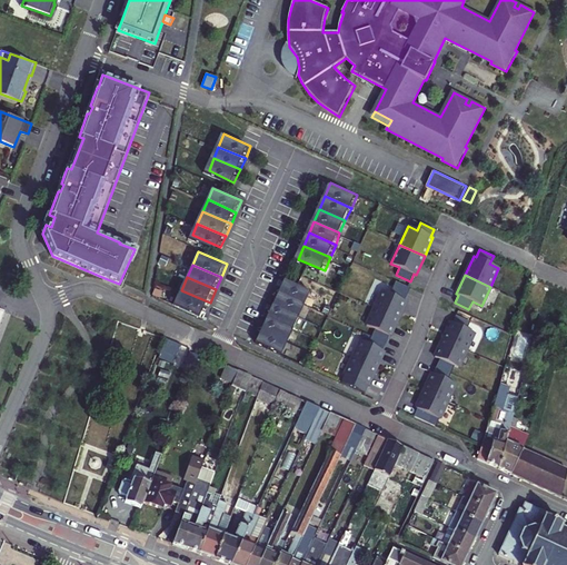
[(288,278),(282,291),(307,303),(312,289),(288,278)]
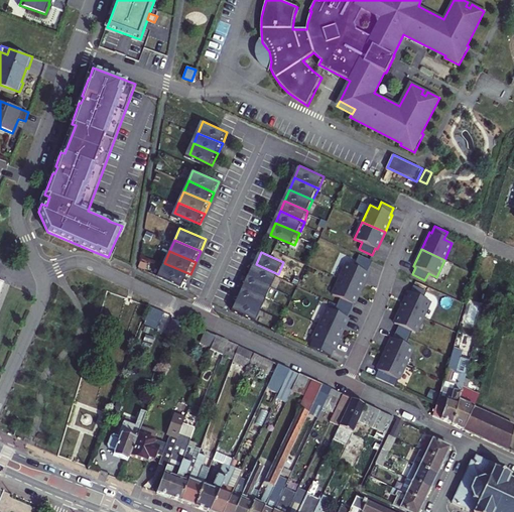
[(347,263),(340,279),(361,288),(368,273),(367,272),(370,265),(357,260),(354,266),(347,263)]
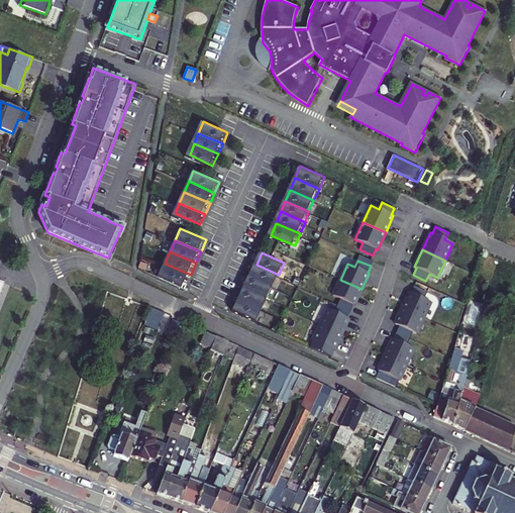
[(165,264),(161,275),(185,286),(191,275),(165,264)]
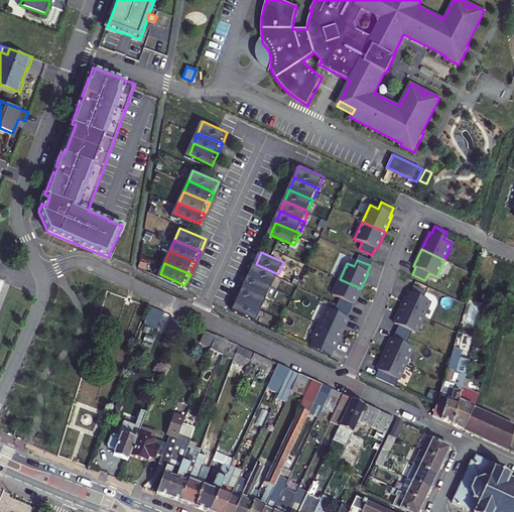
[(256,264),(251,275),(274,285),(278,274),(256,264)]
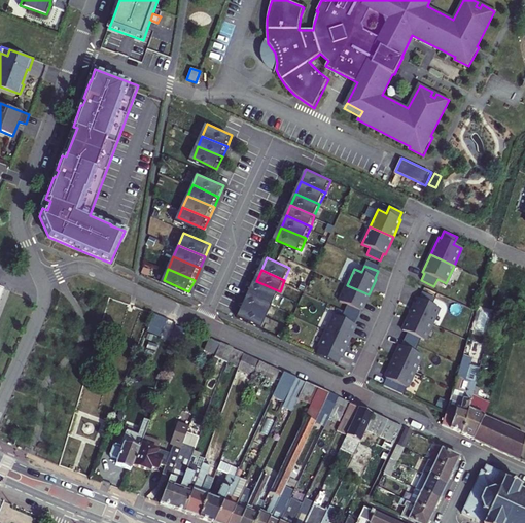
[(256,281),(250,294),(274,305),(280,291),(256,281)]
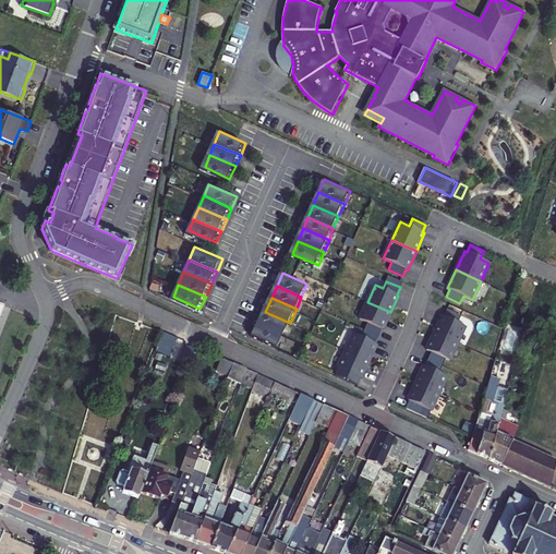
[(378,336),(390,312),(367,302),(359,318),(367,323),(364,329),(378,336)]
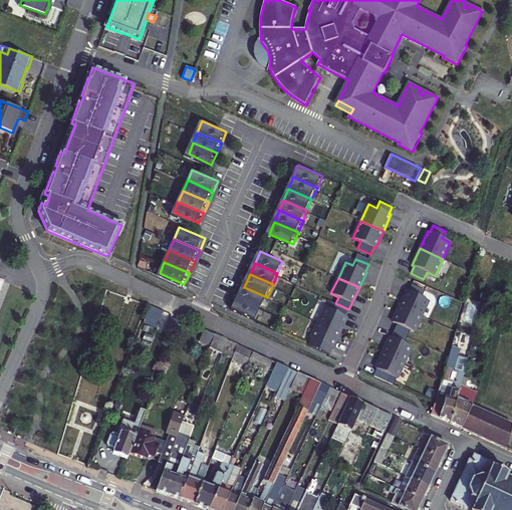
[(407,291),(400,306),(421,316),(428,300),(421,297),(424,290),(412,284),(409,291),(407,291)]
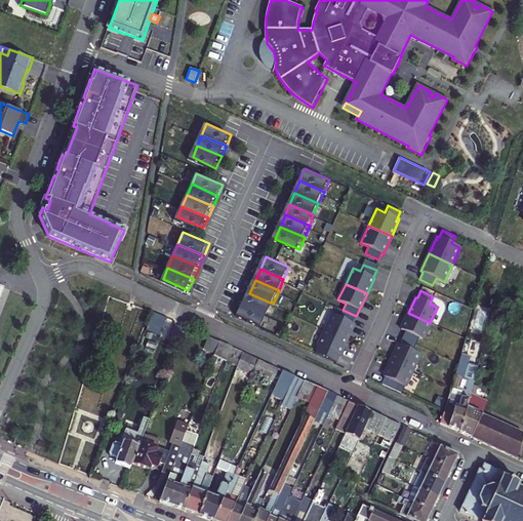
[(249,293),(245,304),(269,314),(273,304),(249,293)]
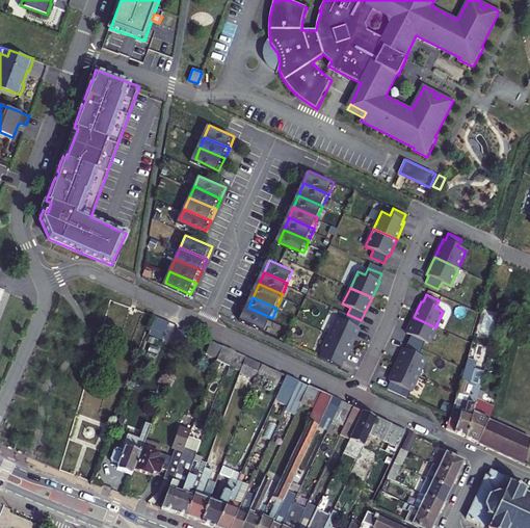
[(248,308),(243,318),(268,328),(272,318),(248,308)]
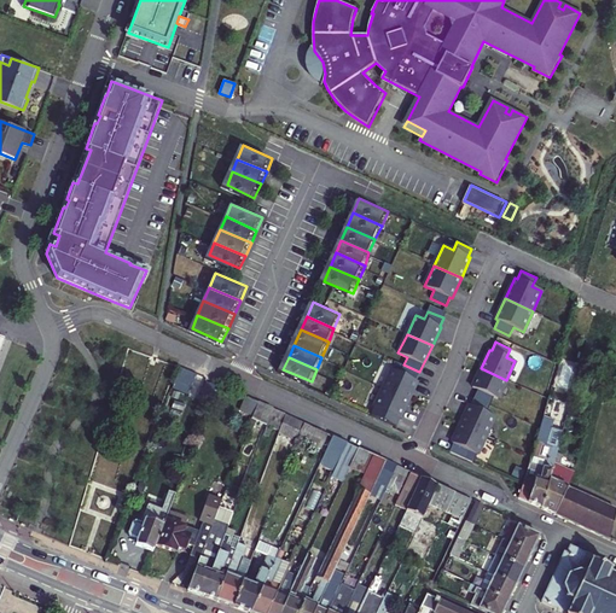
[(180,365),(174,381),(189,387),(195,371),(180,365)]
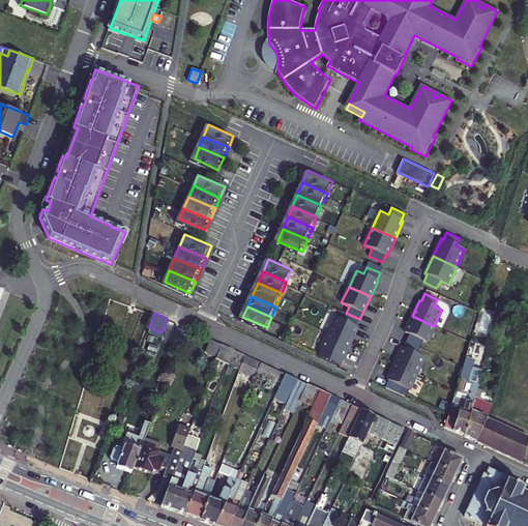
[(328,332),(350,343),(357,327),(355,326),(359,319),(346,313),(343,320),(335,317),(328,332)]
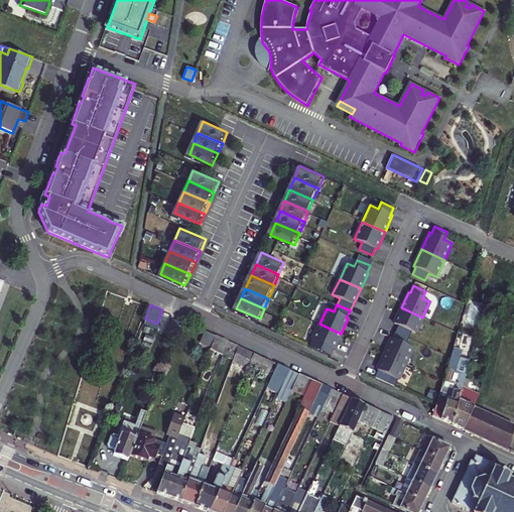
[(422,317),(401,307),(394,324),(398,326),(395,332),(407,338),(411,332),(415,333),(422,317)]
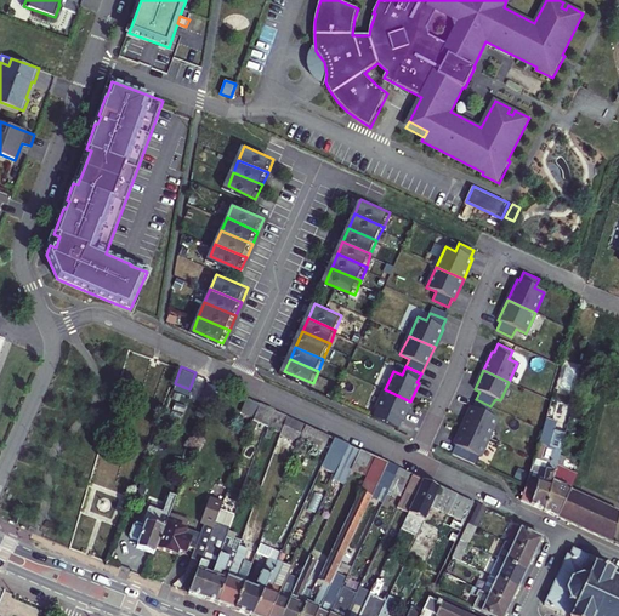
[(209,403),(215,386),(206,382),(200,399),(209,403)]
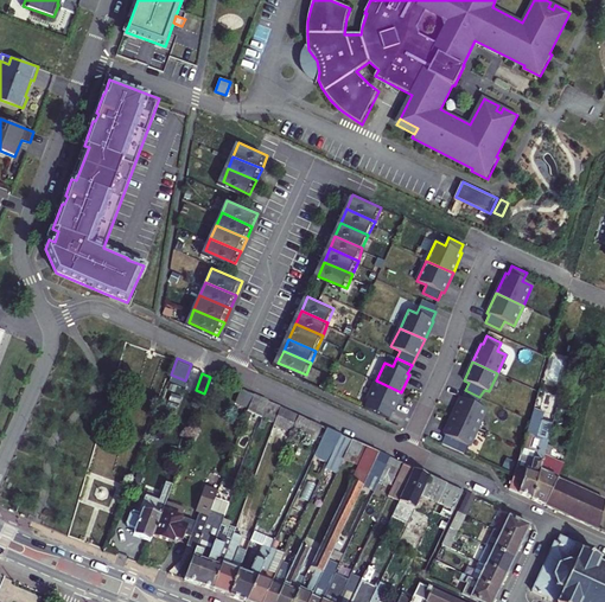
[(376,380),(367,399),(376,403),(373,411),(387,418),(390,410),(392,410),(401,392),(376,380)]
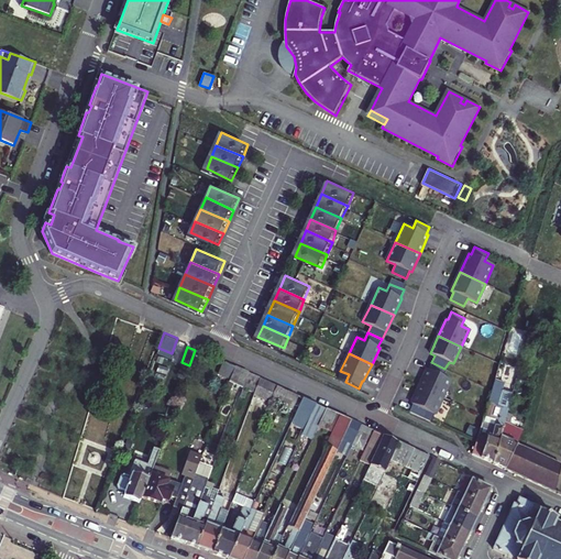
[(427,369),(419,386),(442,397),(450,380),(441,376),(444,369),(431,362),(428,370),(427,369)]
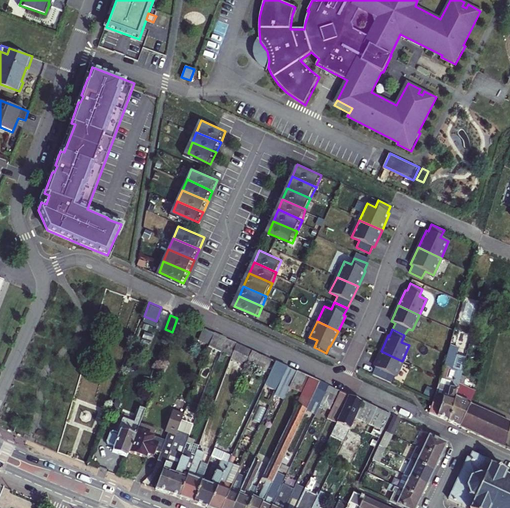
[(428,411),(446,420),(457,383),(458,381),(458,380),(460,372),(460,371),(465,356),(456,353),(458,345),(456,344),(459,332),(453,329),(428,411)]
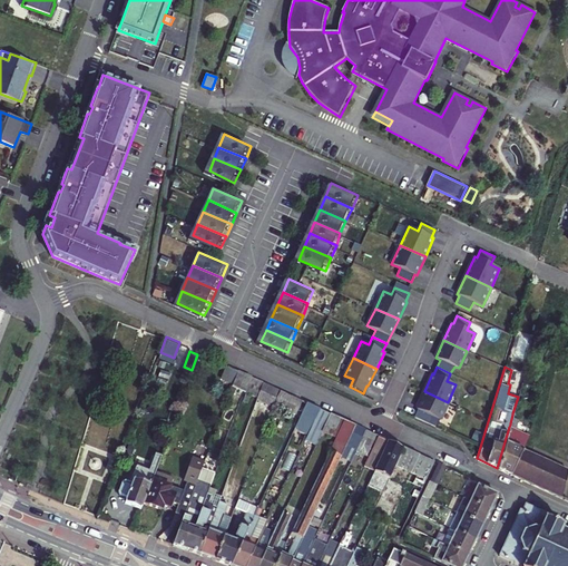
[(245,392),(251,376),(238,370),(232,387),(245,392)]
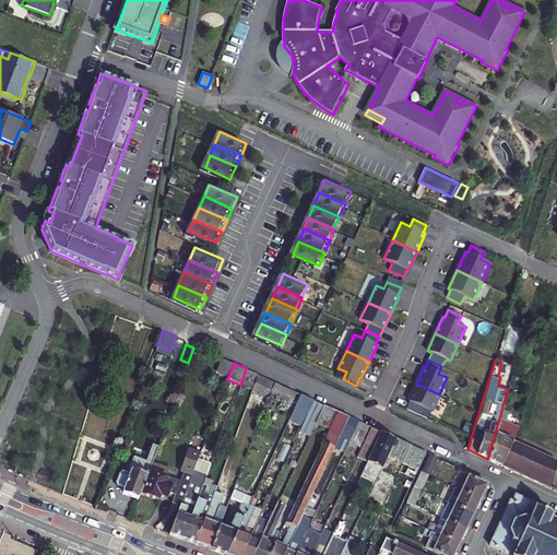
[(240,385),(252,390),(259,375),(246,368),(240,385)]
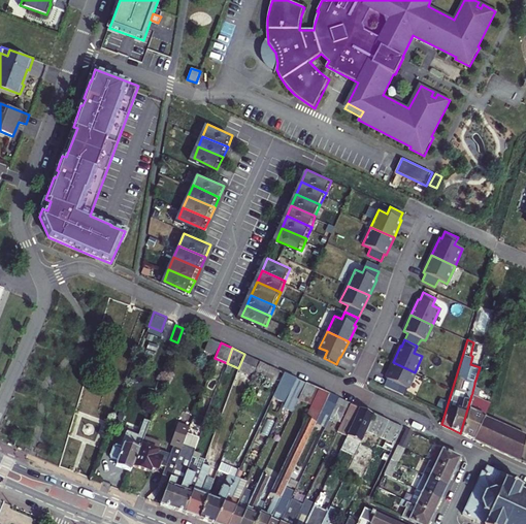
[(244,354),(238,368),(254,374),(259,360),(244,354)]
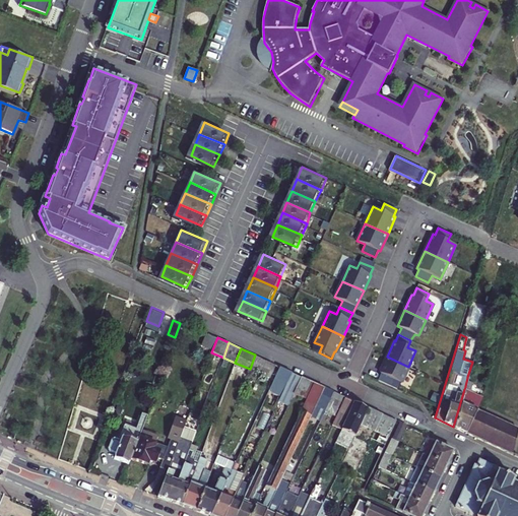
[(275,364),(255,355),(250,369),(269,378),(275,364)]
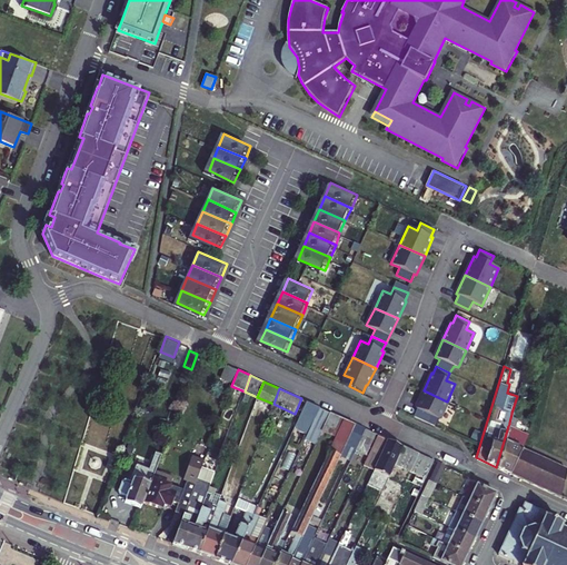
[(447,402),(424,390),(416,408),(417,408),(414,416),(427,423),(430,415),(439,418),(447,402)]
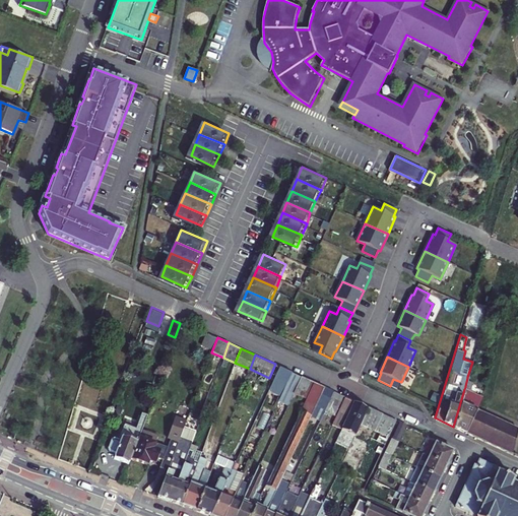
[(285,386),(292,372),(279,367),(273,380),(285,386)]
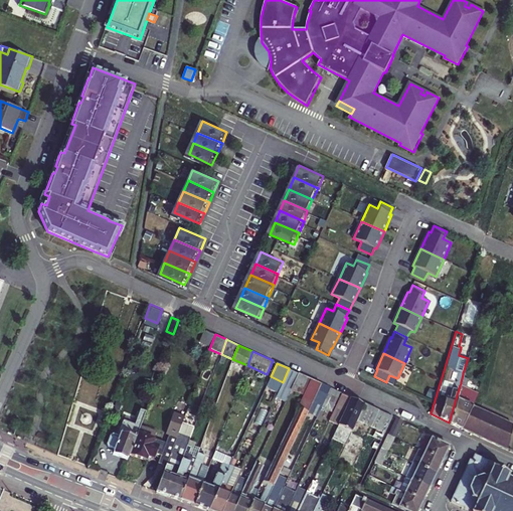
[(291,386),(292,386),(298,373),(289,368),(283,382),(276,397),(285,401),(291,386)]
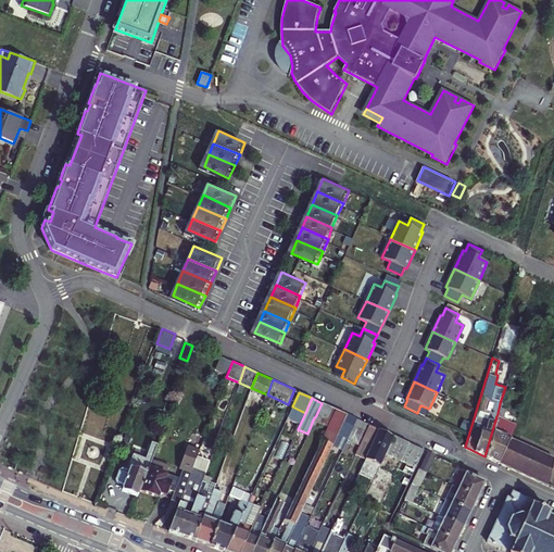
[(314,417),(323,422),(329,406),(322,403),(315,417),(314,417)]
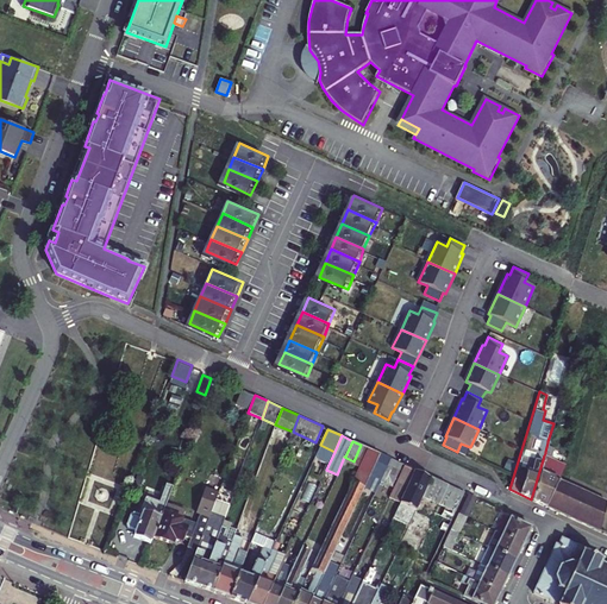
[(361,465),(368,448),(361,445),(354,461),(361,465)]
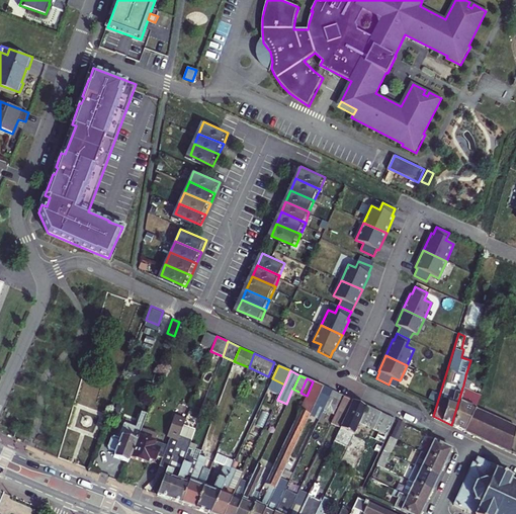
[(313,381),(307,396),(271,470),(281,475),(310,415),(317,400),(324,386),(313,381)]
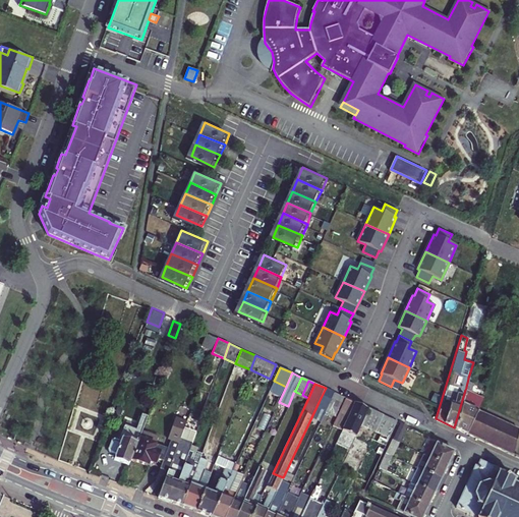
[(327,406),(334,392),(326,388),(319,402),(311,417),(320,421),(327,406)]
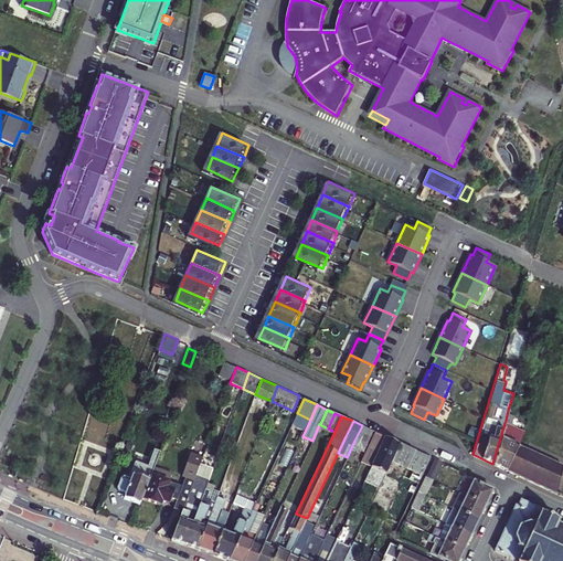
[(505,423),(492,464),(505,469),(517,444),(521,434),(512,430),(513,427),(505,423)]
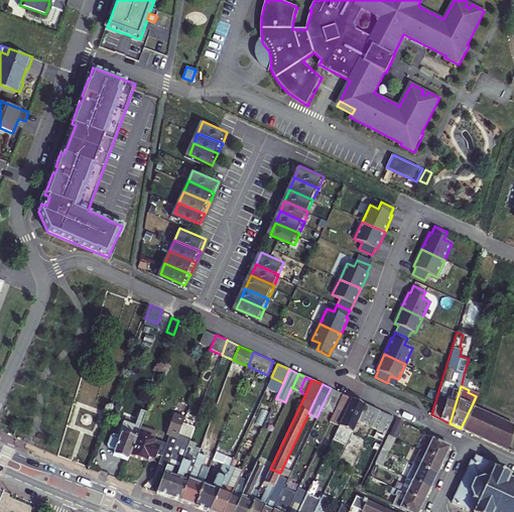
[(340,392),(331,388),(324,402),(333,406),(340,392)]
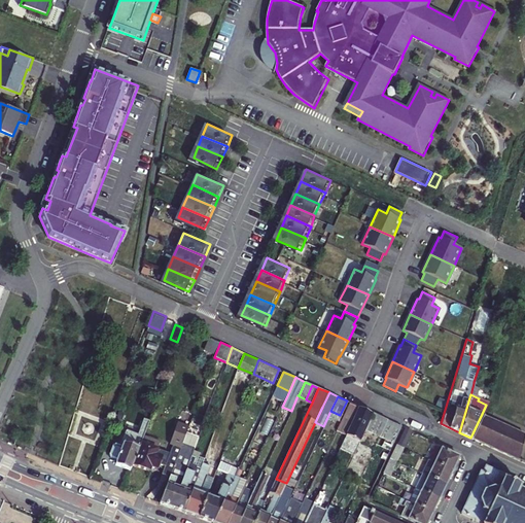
[(359,407),(348,402),(336,429),(346,434),(359,407)]
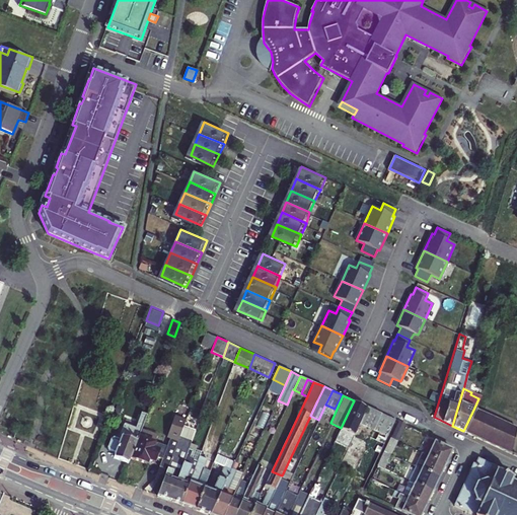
[(367,407),(354,400),(341,428),(335,440),(349,447),(360,424),(367,407)]
